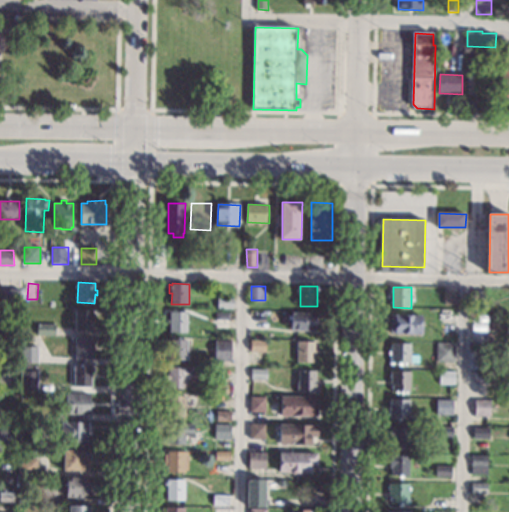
[(21,302),(1,302),(2,288),(21,288),(21,302)]
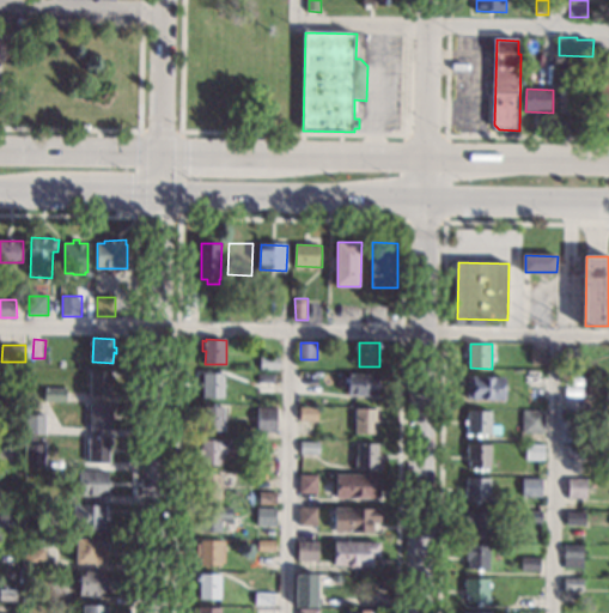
[(549,365),(533,365),(533,347),(549,347),(549,365)]
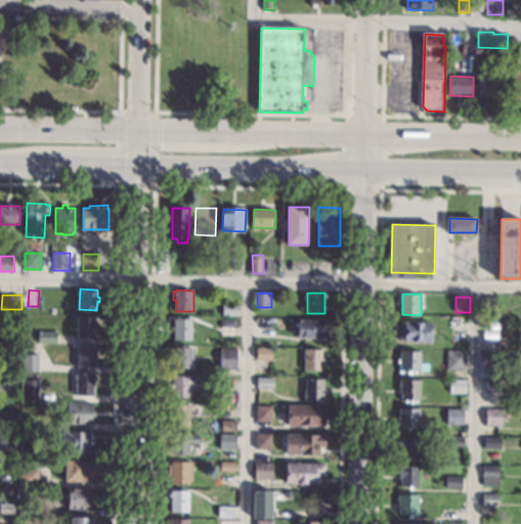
[(496,298),(495,314),(486,314),(486,298),(496,298)]
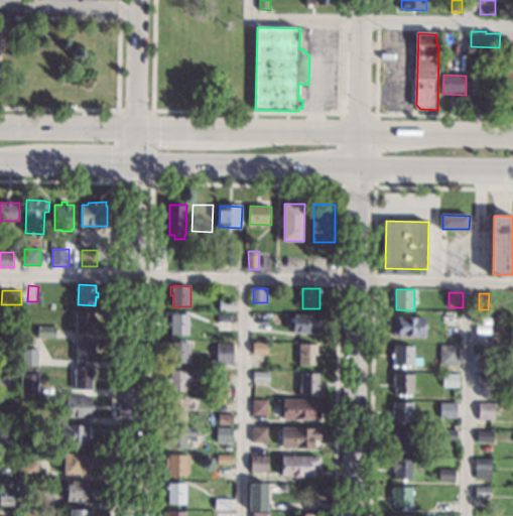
[(237,301),(237,311),(221,310),(221,300),(237,301)]
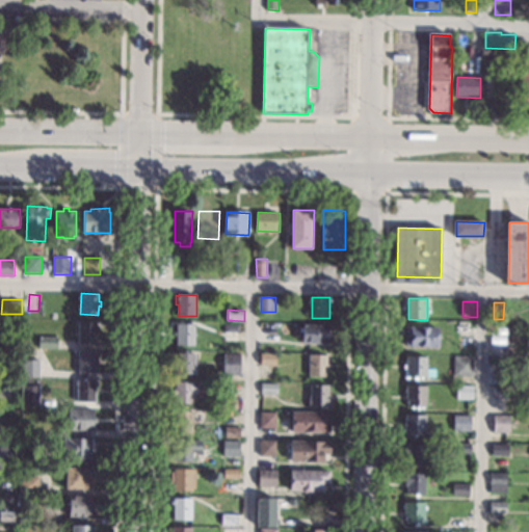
[(99,323),(98,344),(80,343),(80,322),(99,323)]
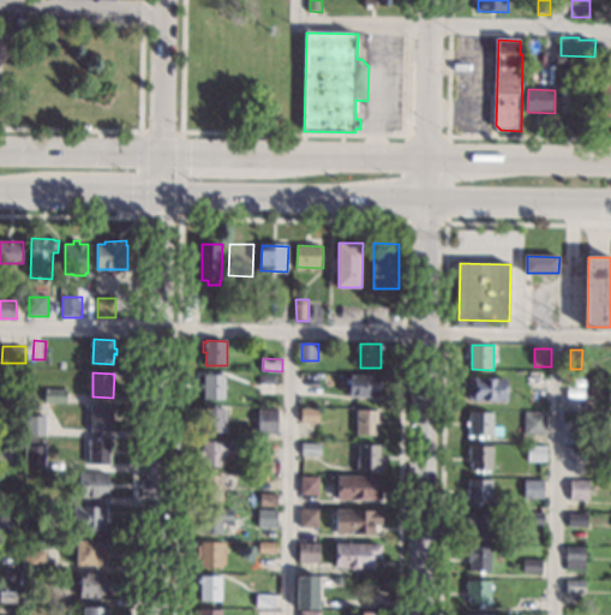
[(227,375),(226,399),(204,399),(205,374),(227,375)]
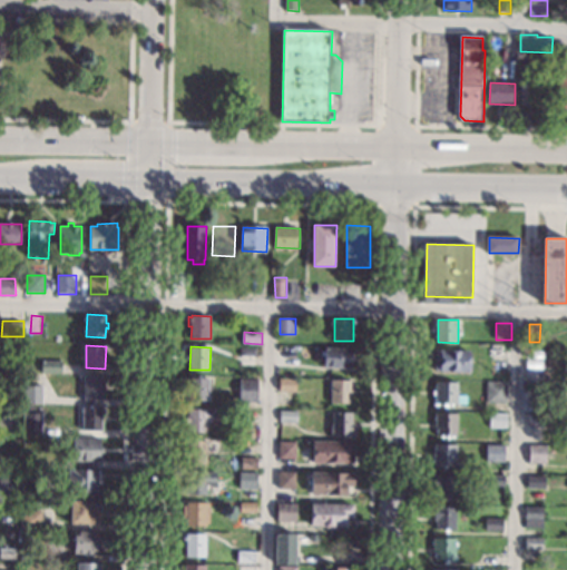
[(258,349),(258,367),(242,367),(242,347),(258,349)]
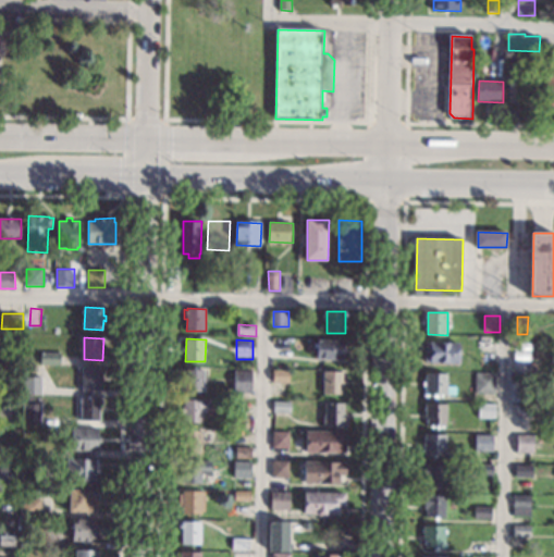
[(345,345),(348,345),(348,356),(344,356),(344,359),(318,359),(318,341),(345,342),(345,345)]
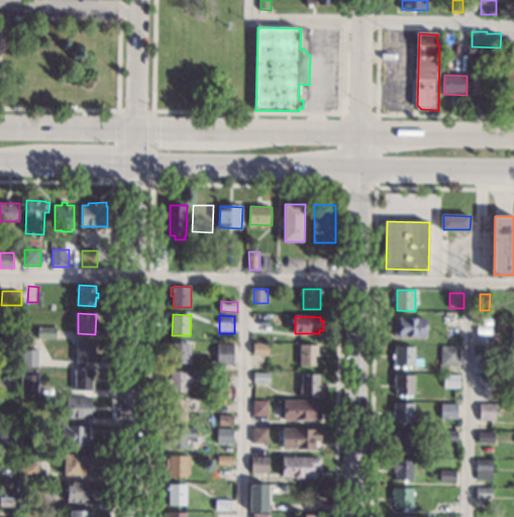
[(427,319),(427,337),(396,336),(396,318),(427,319)]
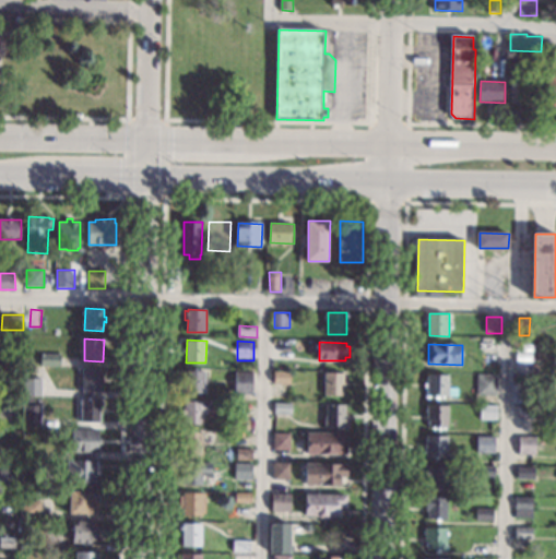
[(23,366),(6,366),(6,349),(22,349),(23,366)]
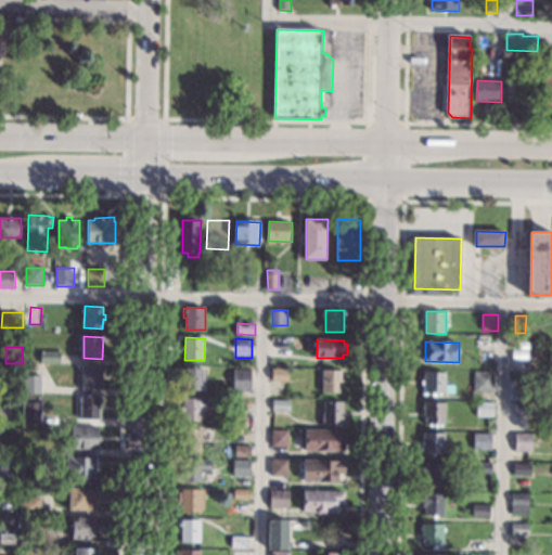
[(62,363),(42,363),(42,351),(62,352),(62,363)]
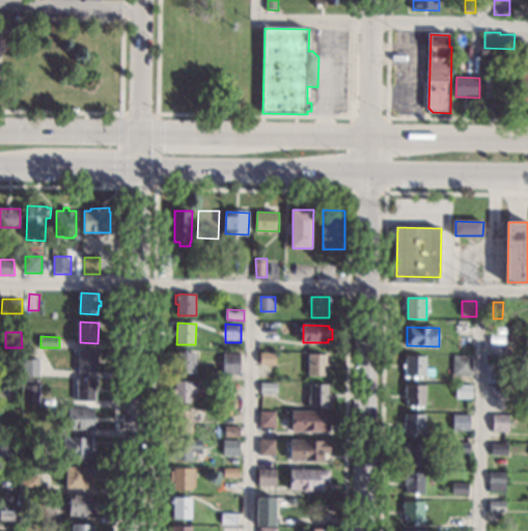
[(98,371),(79,372),(79,351),(98,352),(98,371)]
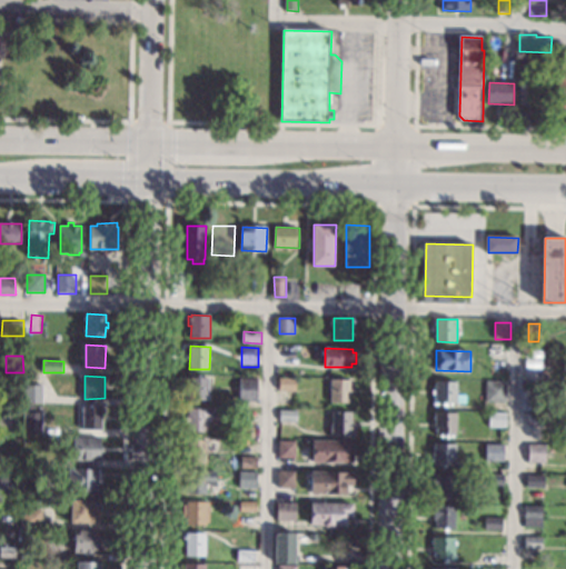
[(210,378),(209,400),(189,400),(190,378),(210,378)]
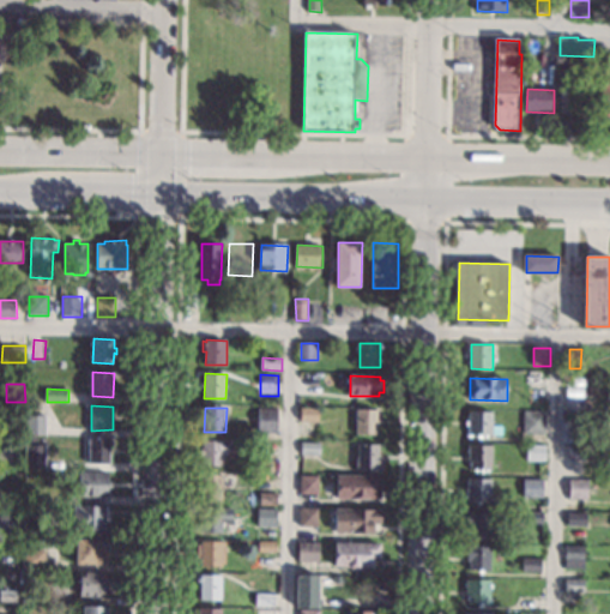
[(320,422),(302,421),(302,408),(320,408),(320,422)]
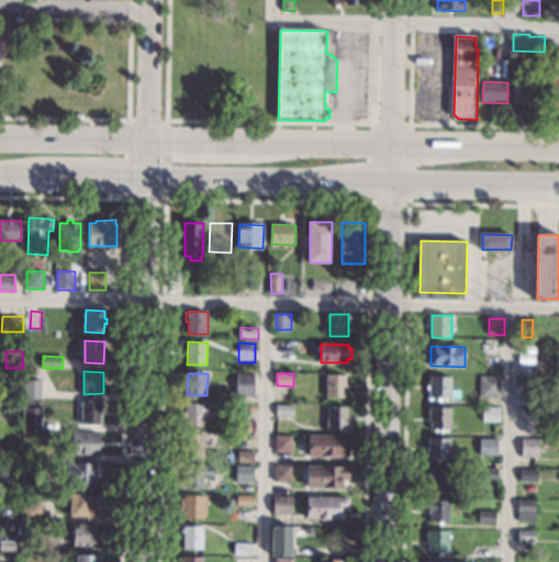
[(256,396),(238,396),(238,374),(256,374),(256,396)]
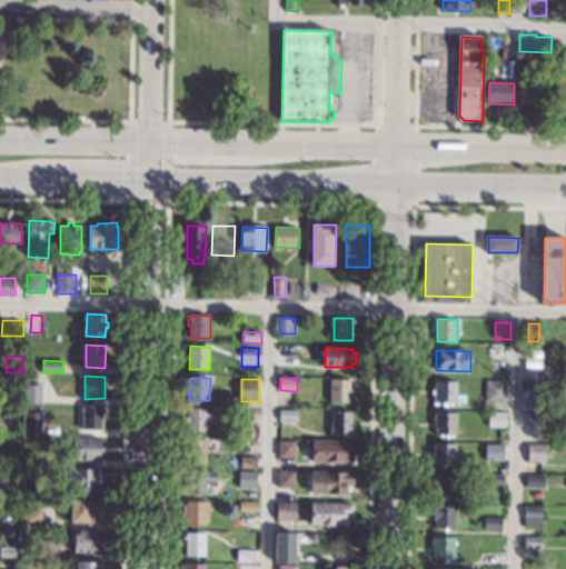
[(353,380),(351,389),(354,389),(354,393),(351,393),(351,402),(331,402),(333,379),(353,380)]
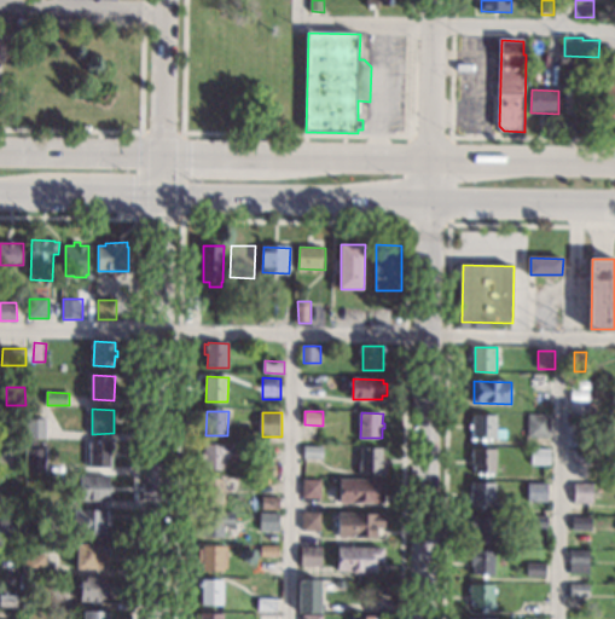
[(498,429),(508,429),(508,439),(474,438),(475,415),(498,416),(498,429)]
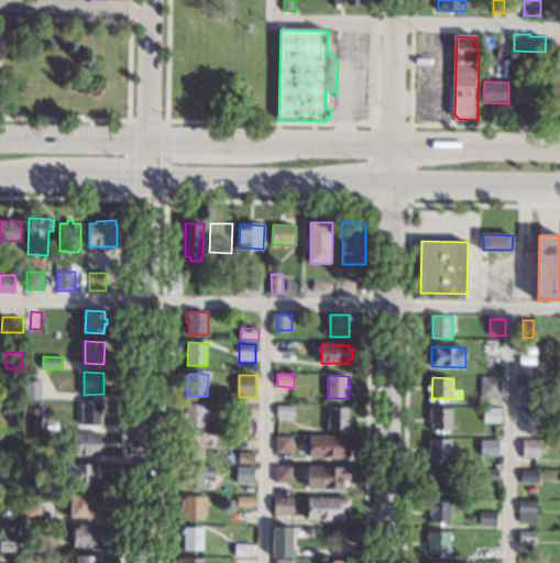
[(503,378),(502,399),(482,398),(483,377),(503,378)]
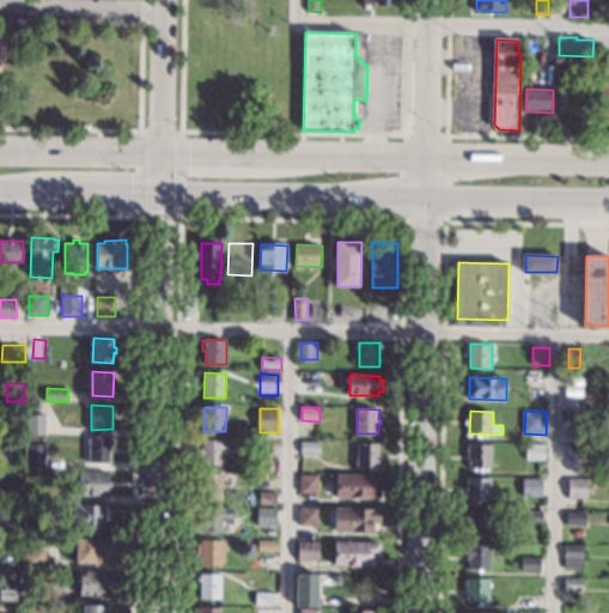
[(47,435),(28,434),(28,414),(48,414),(47,435)]
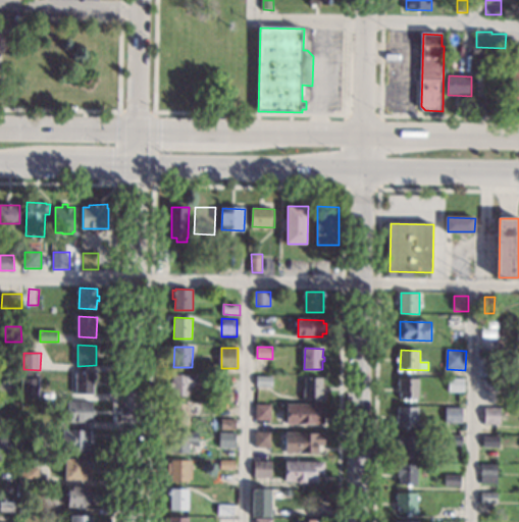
[(95,374),(94,395),(76,394),(78,373),(95,374)]
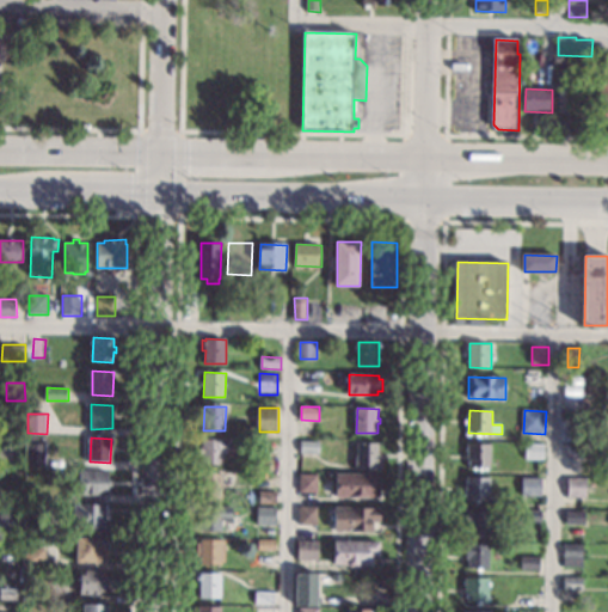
[(233,450),(225,450),(225,464),(203,464),(203,454),(201,454),(201,447),(203,447),(203,439),(233,440),(233,450)]
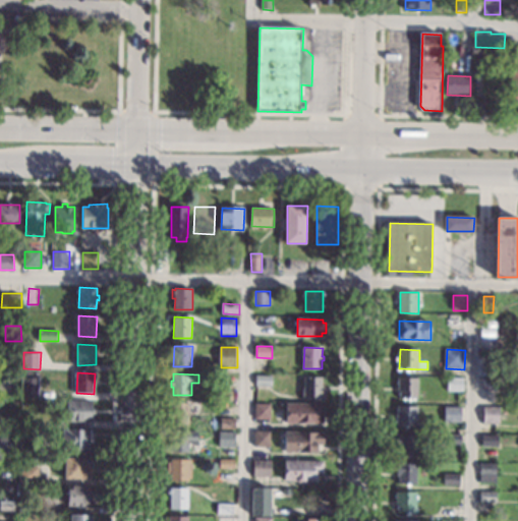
[(273,377),(273,387),(257,386),(257,375),(273,377)]
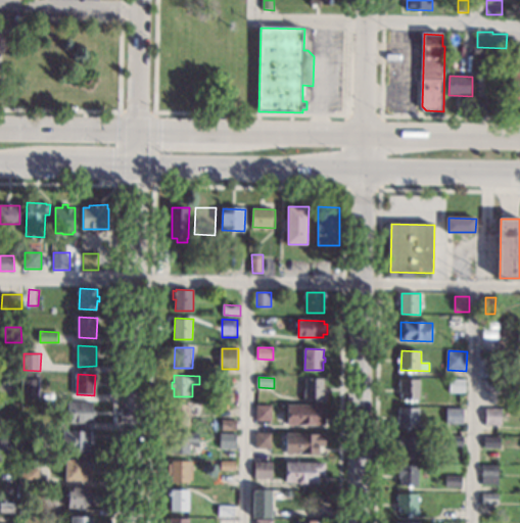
[(41,399),(24,399),(24,379),(41,379),(41,399)]
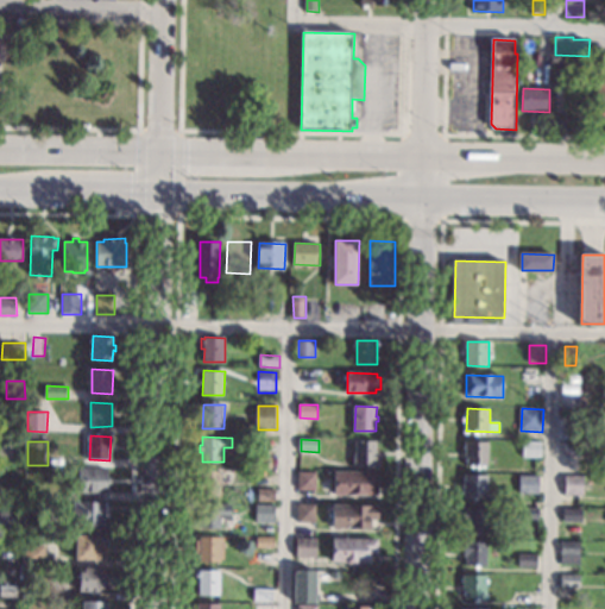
[(377,464),(355,464),(355,453),(357,453),(357,441),(377,441),(377,464)]
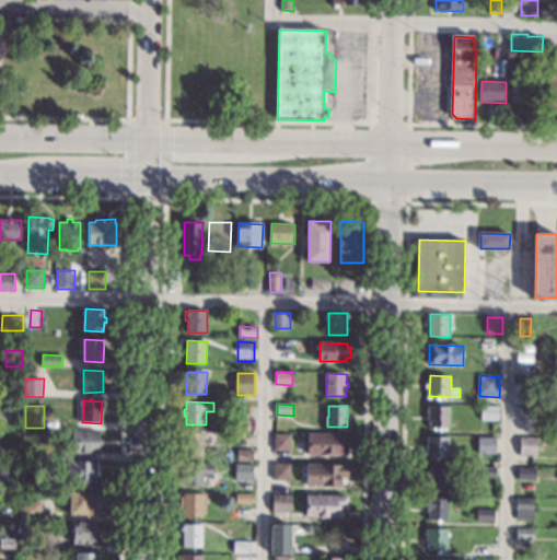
[(450,429),(431,428),(431,420),(429,420),(429,406),(450,406),(450,429)]
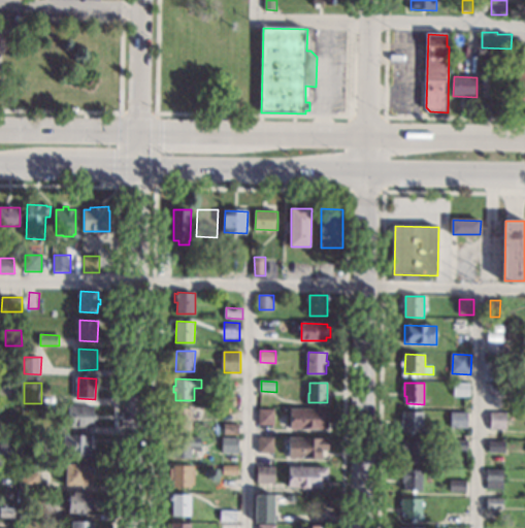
[(471,384),(470,396),(455,396),(456,383),(471,384)]
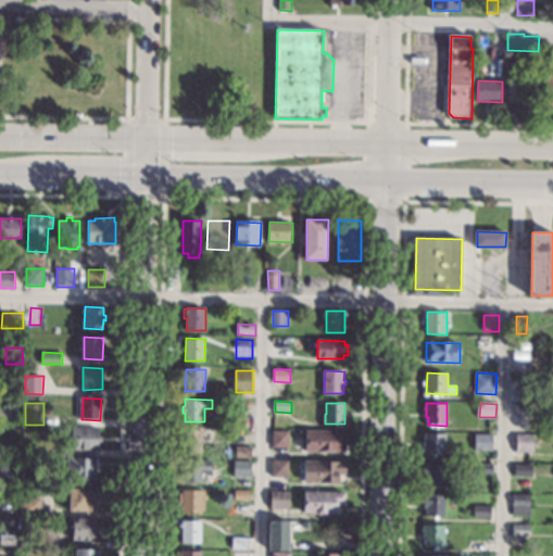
[(533,416),(518,415),(518,403),(533,403),(533,416)]
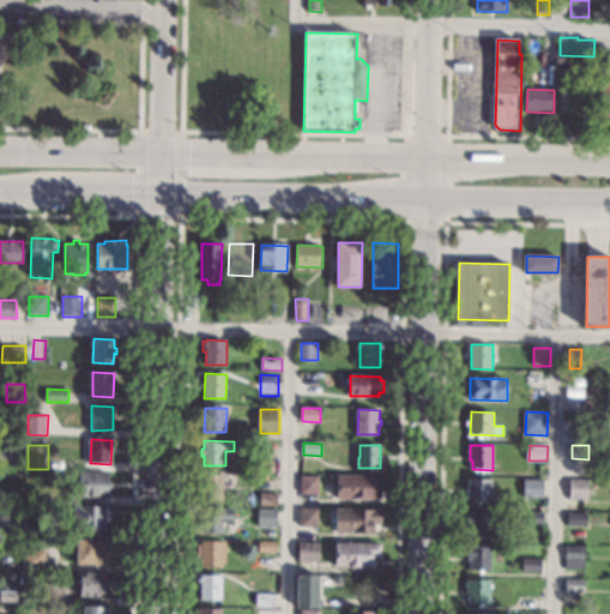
[(13,468),(0,467),(0,449),(14,449),(13,468)]
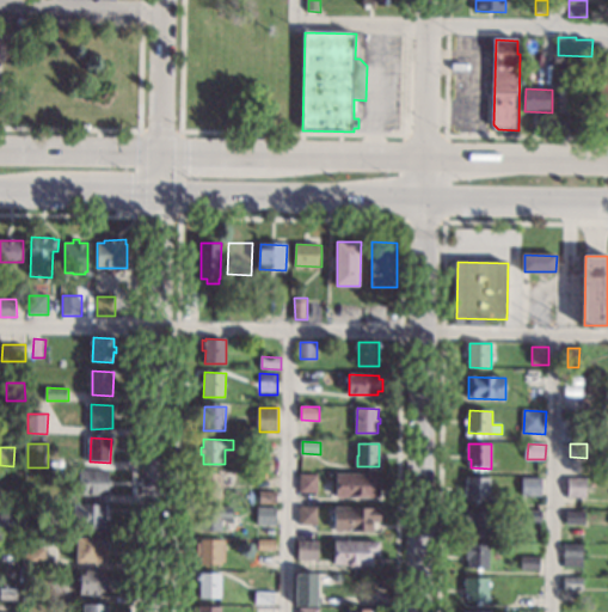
[(275,458),(275,471),(255,470),(256,458),(275,458)]
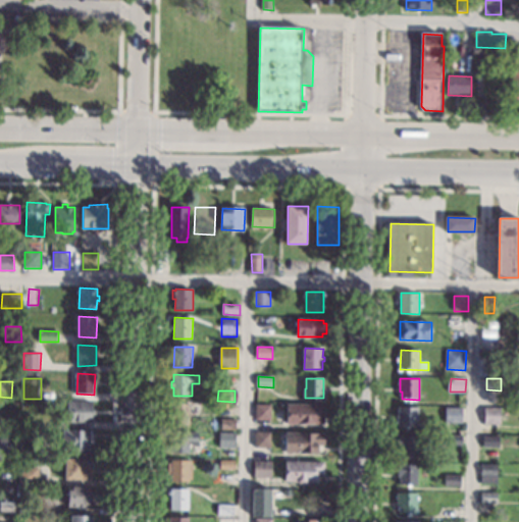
[(94,410),(96,410),(96,415),(94,415),(93,422),(68,422),(68,402),(94,402),(94,410)]
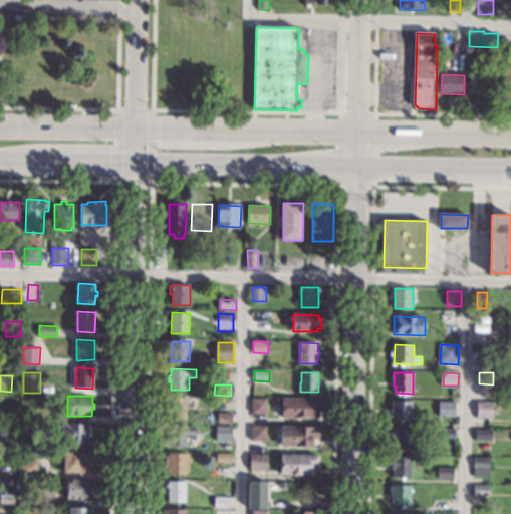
[(188,418),(170,418),(170,398),(188,398),(188,418)]
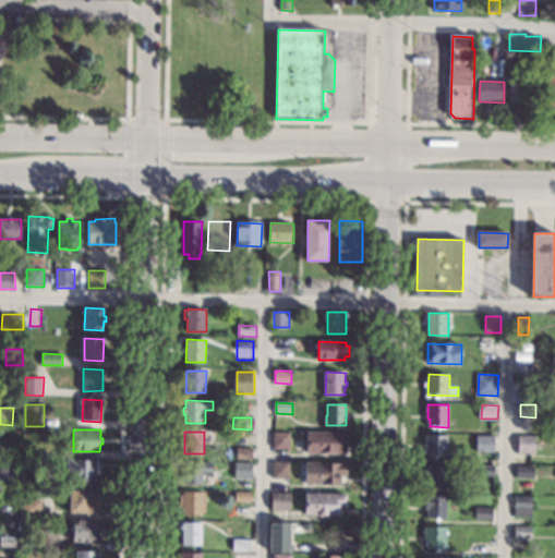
[(291,449),(275,449),(275,432),(291,432),(291,449)]
